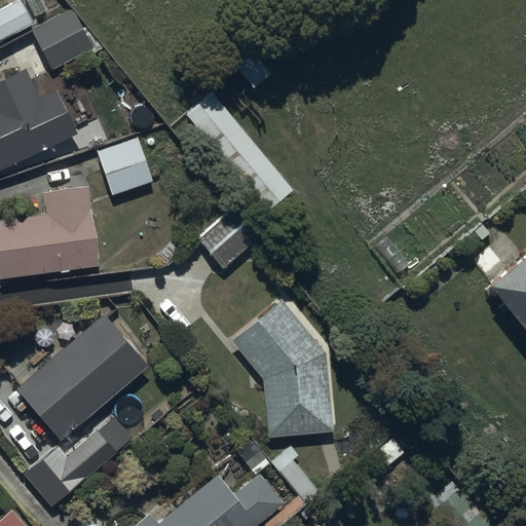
[(21,0),(7,0),(0,4),(0,35),(31,19),(21,0)]
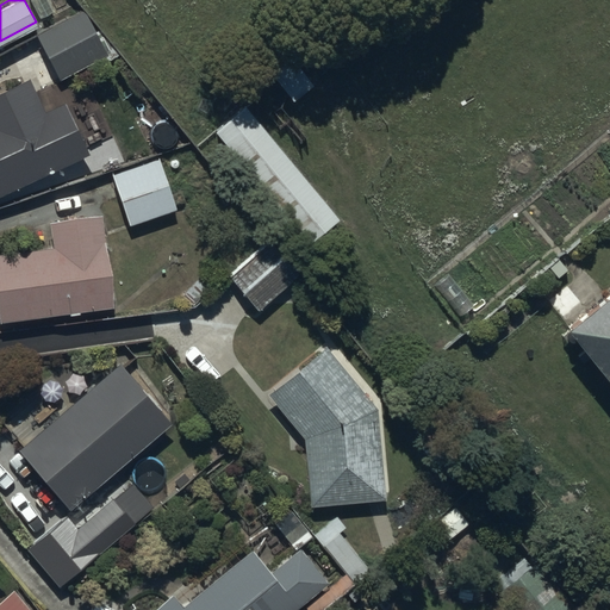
[(109,56),(85,10),(37,36),(61,81),(109,56)]
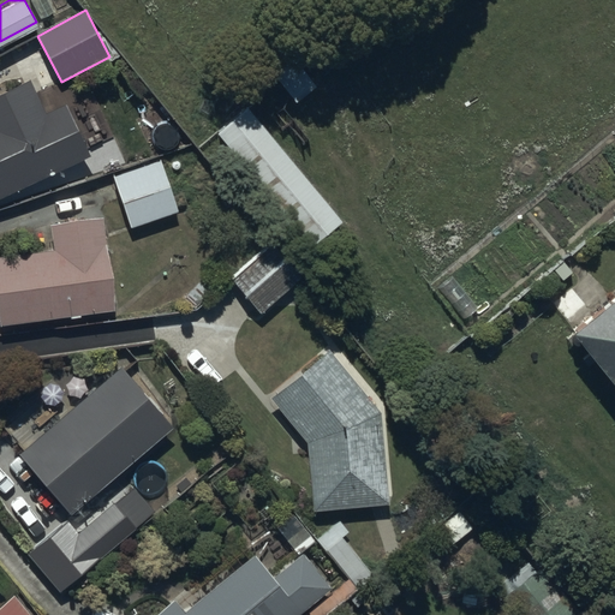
[(316,88),(293,58),(272,75),(294,103),(316,88)]
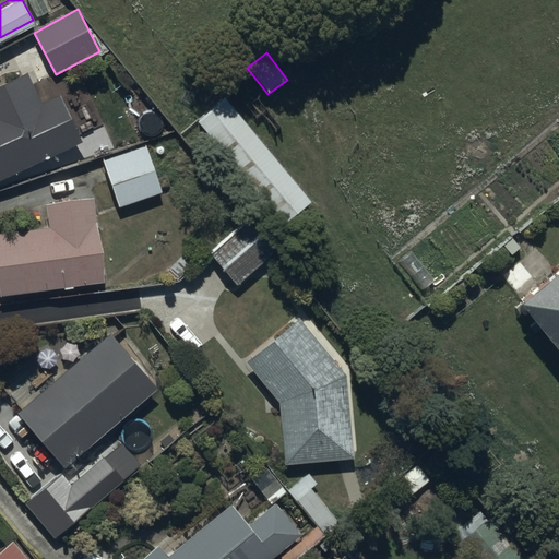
[(40,105),(26,73),(0,84),(0,179),(24,169),(33,165),(82,142),(61,95),(40,105)]
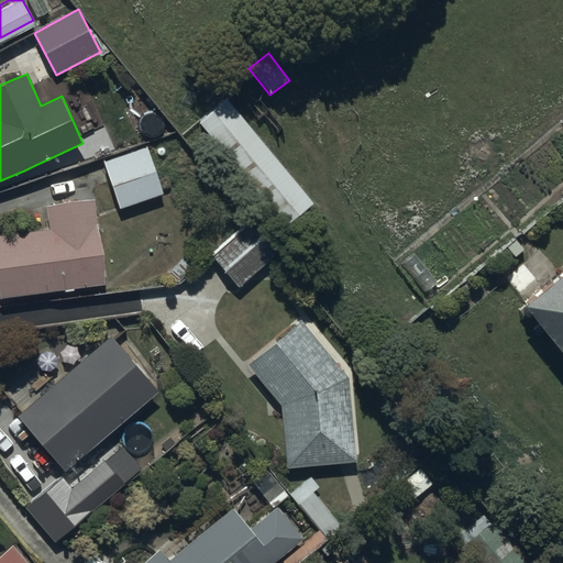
[(315,207),(230,102),(202,125),(287,230),(315,207)]
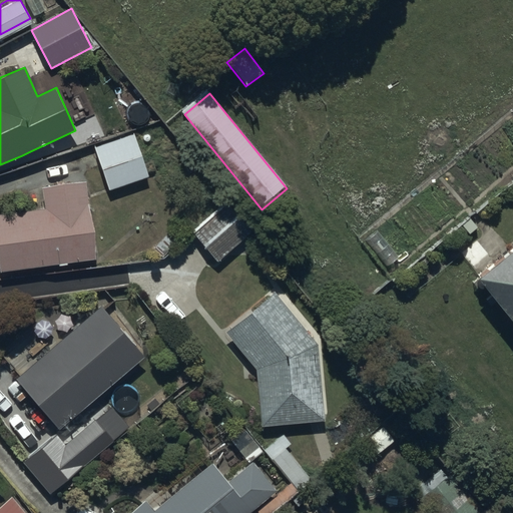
[(134,134),(94,148),(108,190),(149,176),(134,134)]
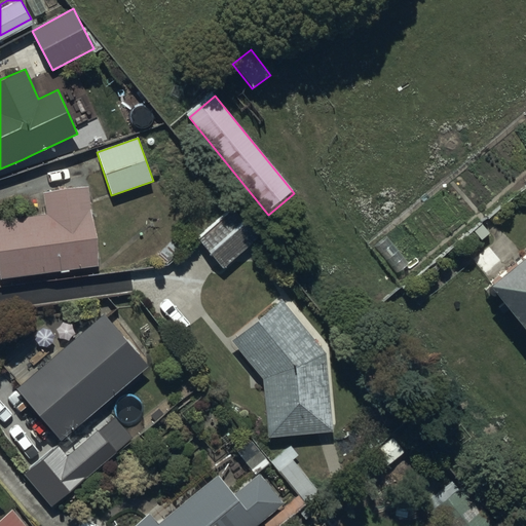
[(99,265),(89,187),(44,193),(46,214),(0,220),(0,273),(1,279),(99,265)]
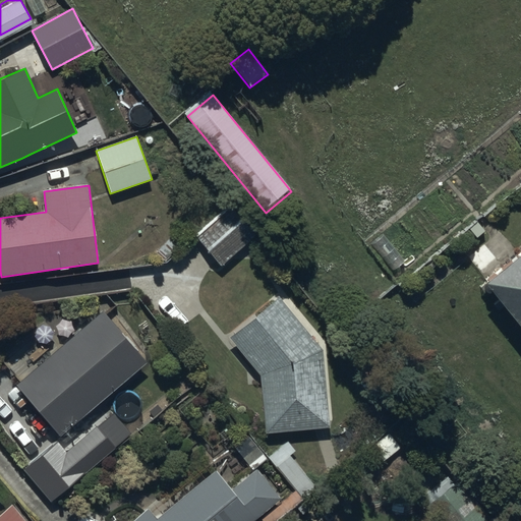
[(255,235),(230,205),(195,237),(220,266),(255,235)]
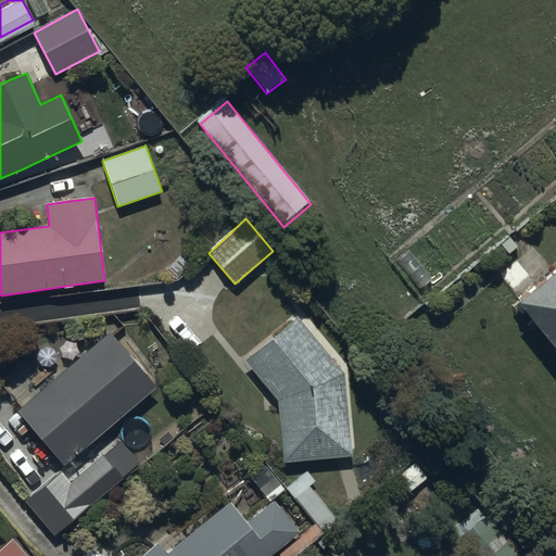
[(555,269),(518,300),(555,346),(555,269)]
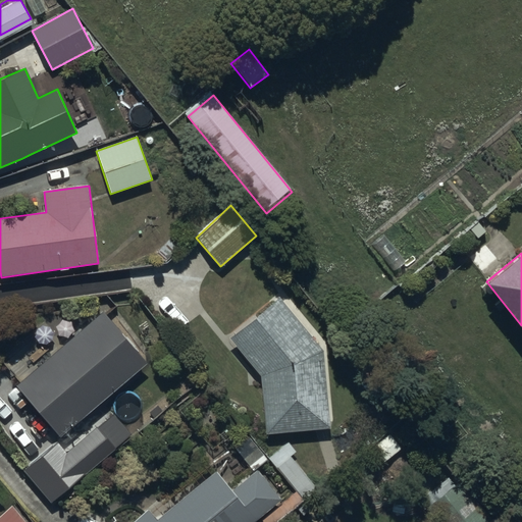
[(284,301),(277,293),(227,332),(259,370),(264,428),(333,422),(326,344),(288,298),(284,301)]
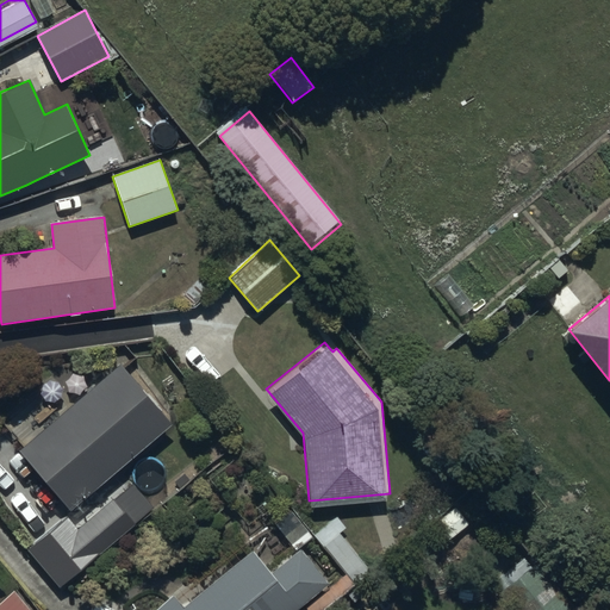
[(170,417),(119,356),(17,443),(69,504),(170,417)]
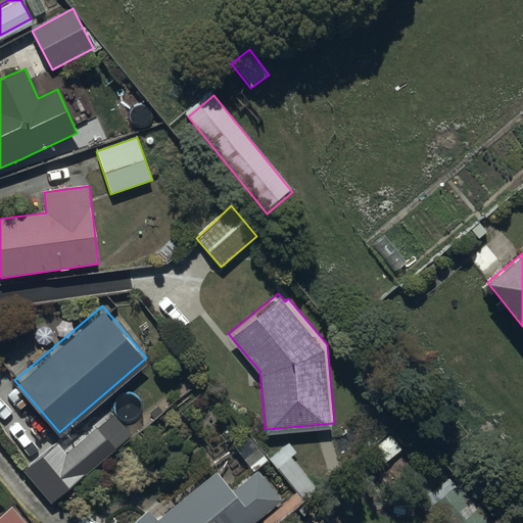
[(267,456),(247,432),(234,443),(253,467),(231,484),(216,466),(154,514),(146,504),(123,522),(108,522),(106,521),(103,522),(245,522),(281,494),(256,465),(267,456)]
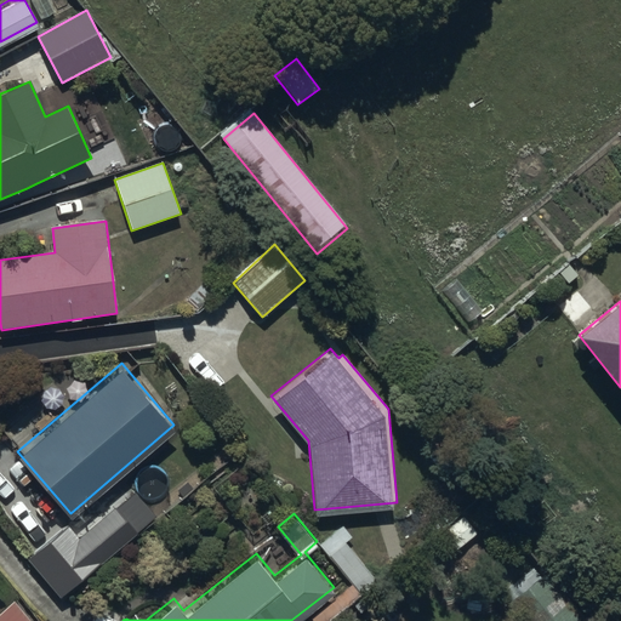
[(101,558),(68,519),(27,554),(60,593),(101,558)]
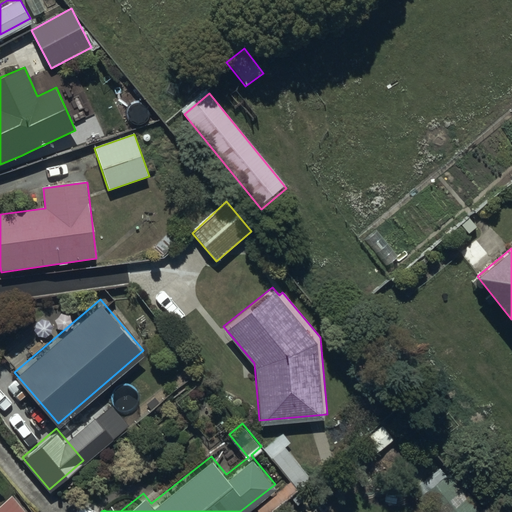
[(445,463),(413,490),(431,511),(473,511),(481,506),(445,463)]
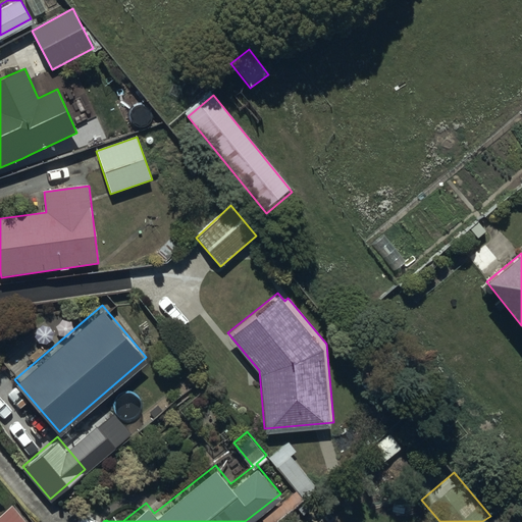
[(29,521),(11,501),(0,510),(0,521),(29,521)]
